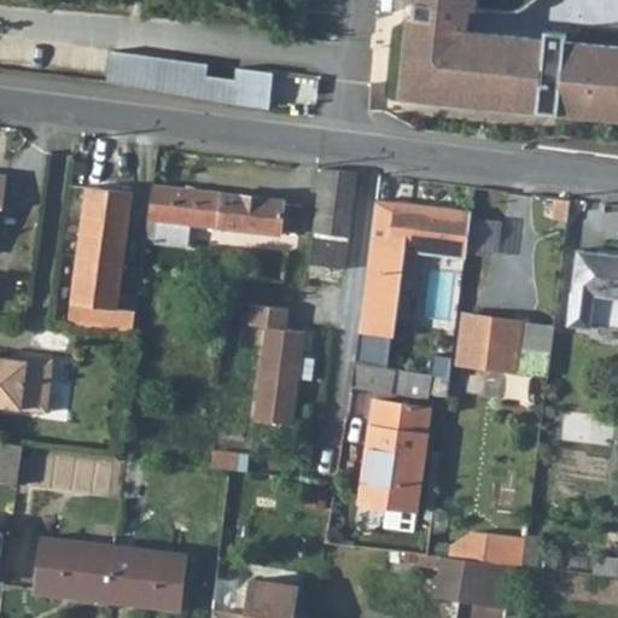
[(617,47),(566,41),(567,33),(544,30),(543,39),(466,29),(470,6),(507,12),(516,10),(522,9),(528,6),(536,1),(537,0),(409,0),(410,1),(414,1),(413,17),(409,16),(400,97),(538,110),(540,106),(558,109),(557,112),(617,118),(617,47)]
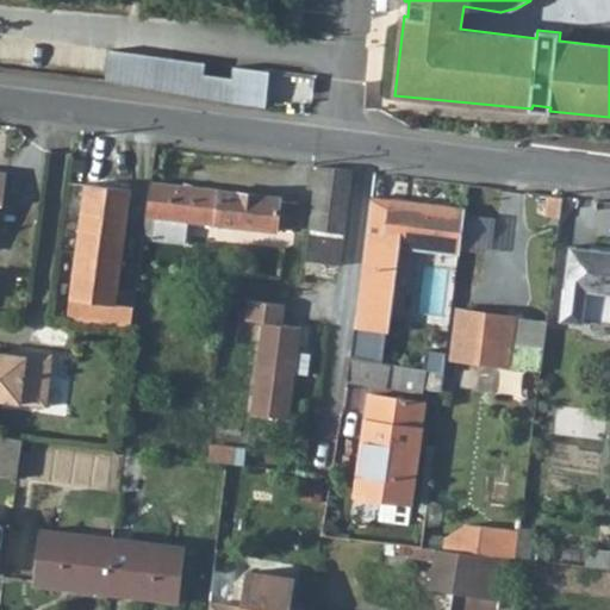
[(205,63),(110,50),(106,80),(200,95),(230,100),(232,78),(204,73),(205,63)]
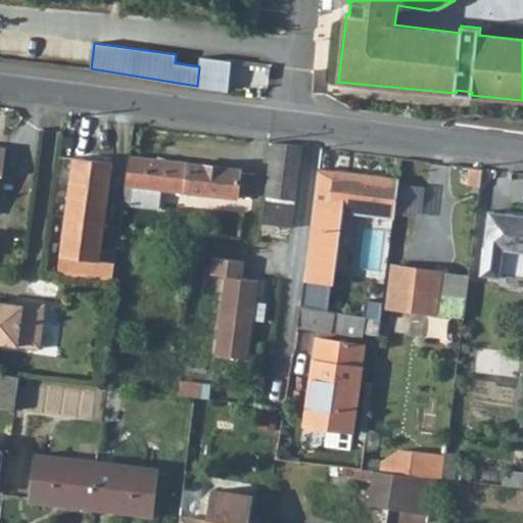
[(232,61),(200,57),(199,66),(197,86),(229,91),(232,61)]
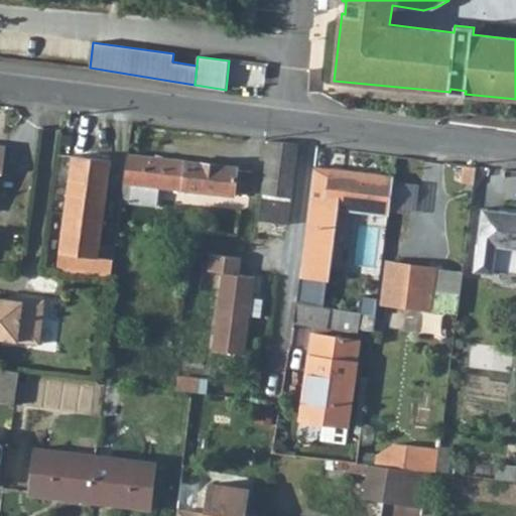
[(266,138),(261,196),(291,200),(293,185),(297,142),(266,138)]
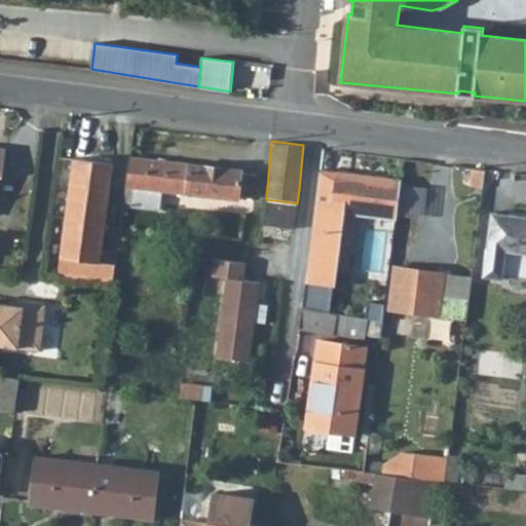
[(127,165),(123,201),(159,204),(161,190),(189,193),(192,164),(129,156),(127,165)]
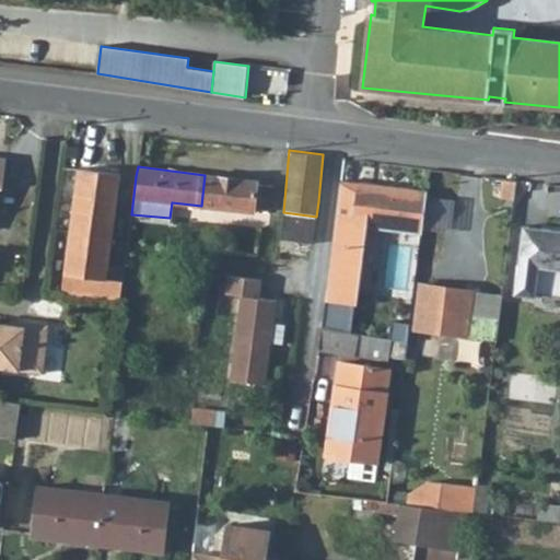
[(78,168),(60,293),(118,302),(121,281),(106,280),(120,175),(78,168)]
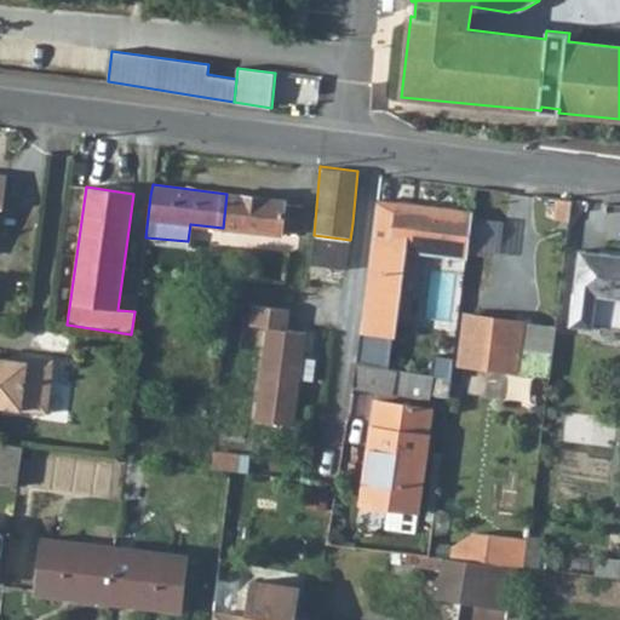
[(227,194),(223,228),(280,235),(280,231),(299,234),(302,208),(282,205),(282,200),(227,194)]
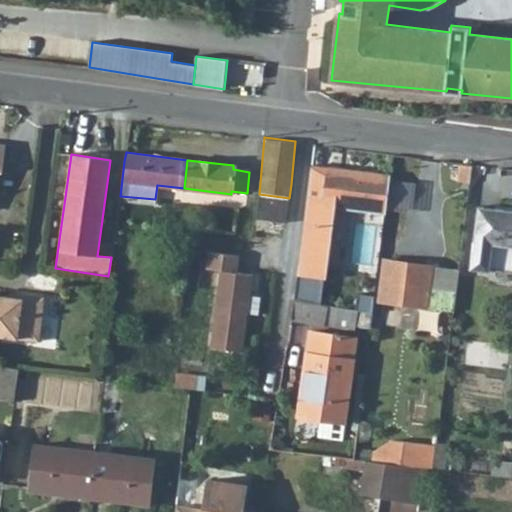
[(390,174),(310,164),(292,301),(321,306),(336,205),(385,212),(390,174)]
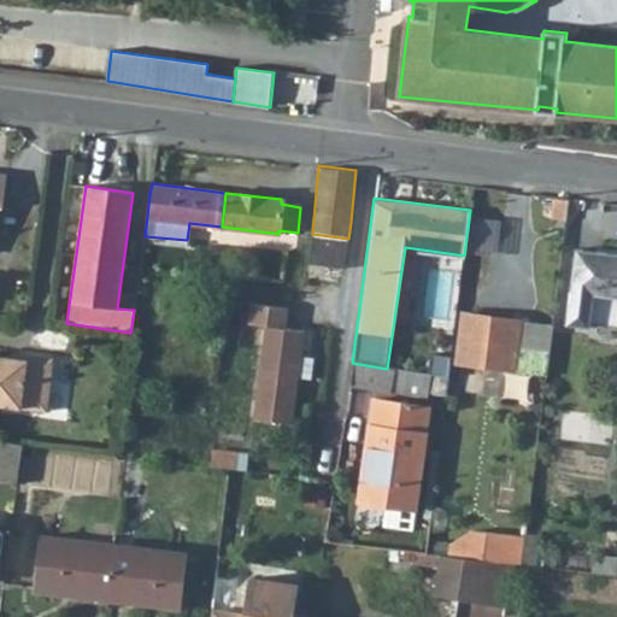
[(312,234),(307,263),(344,269),(348,239),(312,234)]
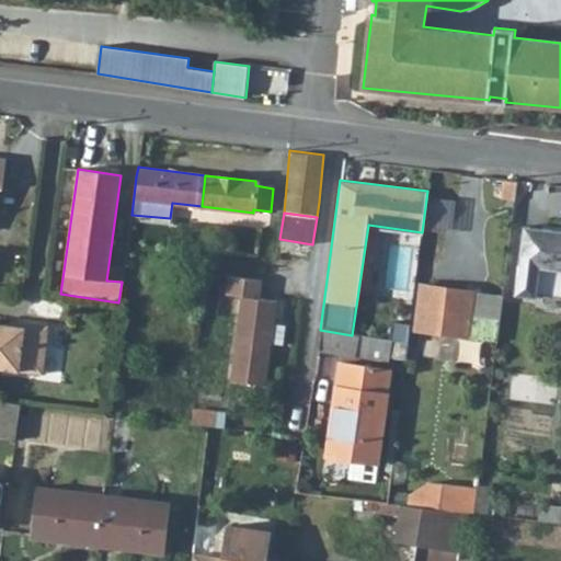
[(560,230),(524,226),(515,294),(534,296),(534,293),(560,296),(560,230)]
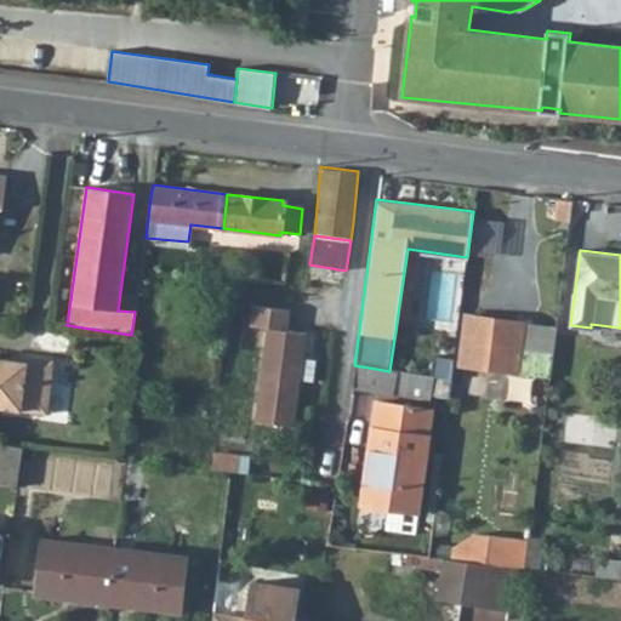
[(267,330),(252,422),(291,428),(298,382),(311,385),(315,362),(300,358),(305,334),(286,331),(290,312),(254,306),(250,326),(267,330)]
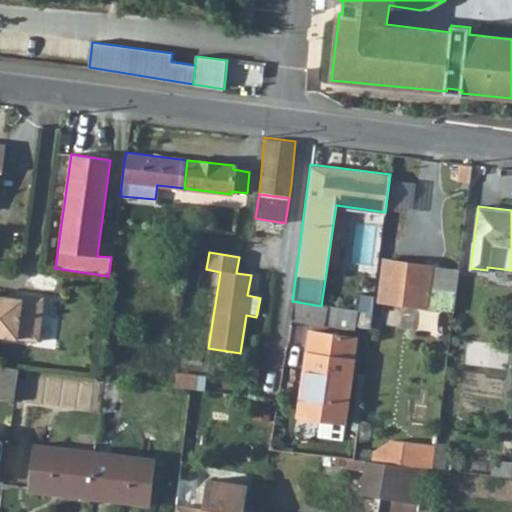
[(377,301),(453,310),(459,267),(383,258),(377,301)]
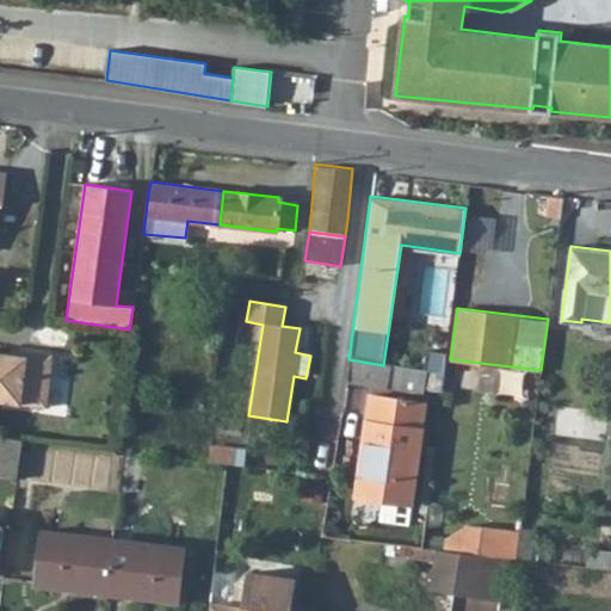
[(0,399),(45,405),(53,355),(25,351),(24,355),(0,351),(0,399)]
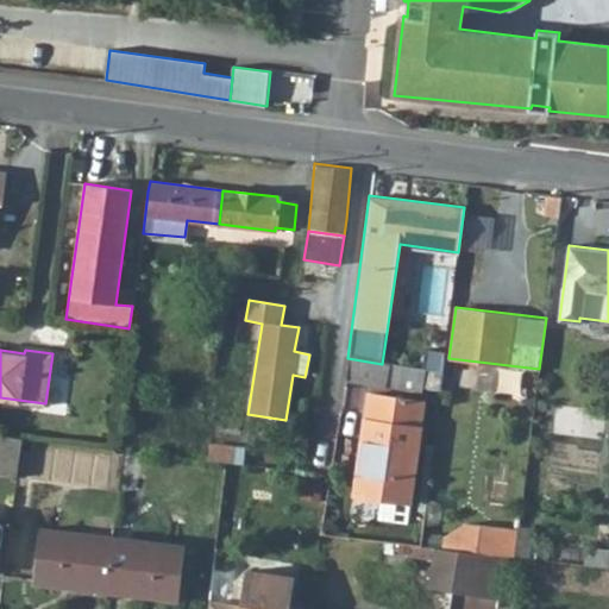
[(446,352),(426,350),(424,369),(444,372),(446,352)]
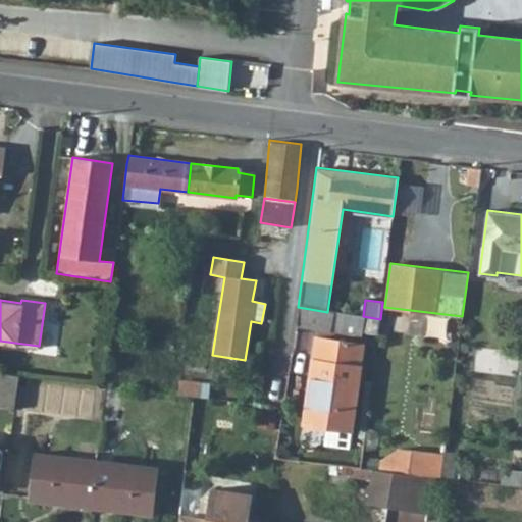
[(298,307),(296,321),(317,325),(319,311),(298,307)]
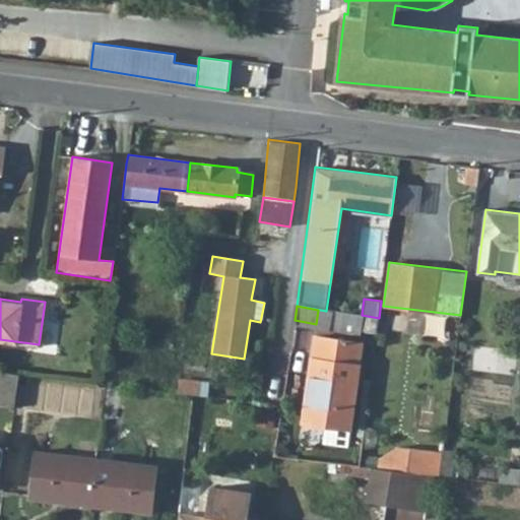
[(314,334),(302,423),(347,429),(361,341),(314,334)]
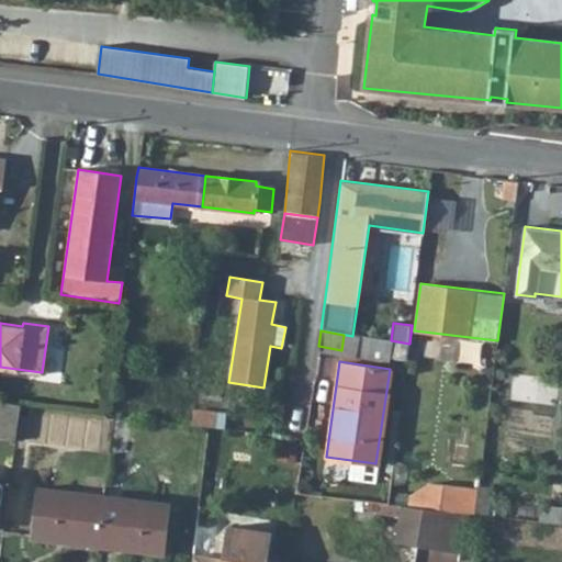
[(0,401),(0,436),(15,438),(20,403),(0,401)]
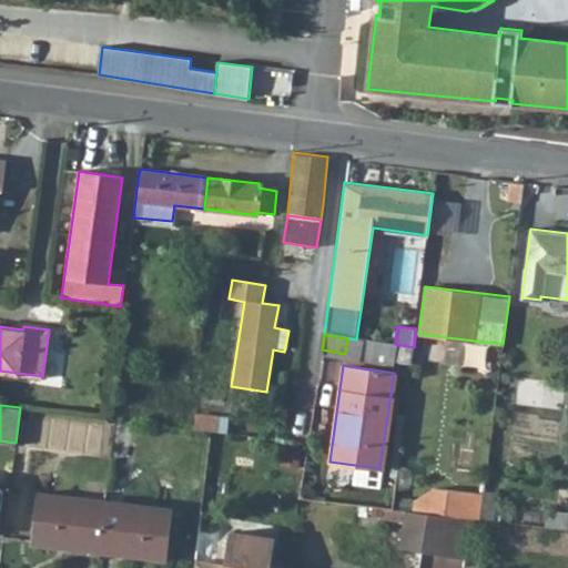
[(196,416),(194,430),(215,434),(217,418),(196,416)]
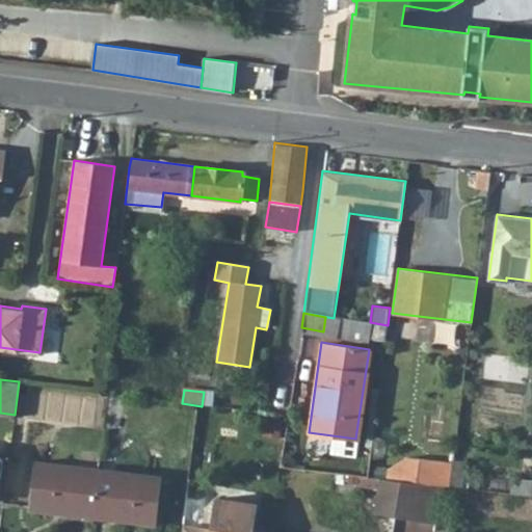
[(391,470),(390,480),(404,481),(444,485),(451,486),(453,463),(414,457),(391,470)]
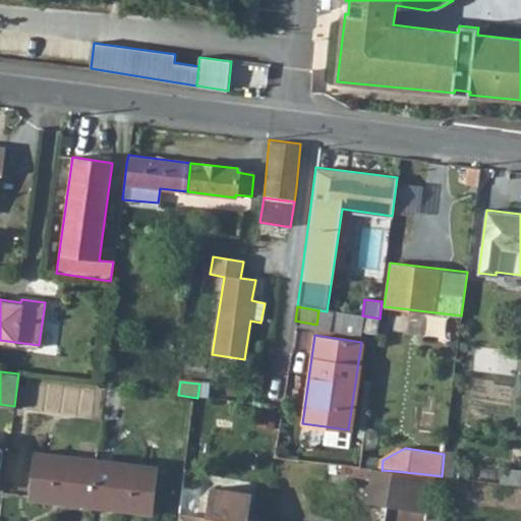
[(444,454),(442,476),(454,478),(457,452),(445,450),(444,454)]
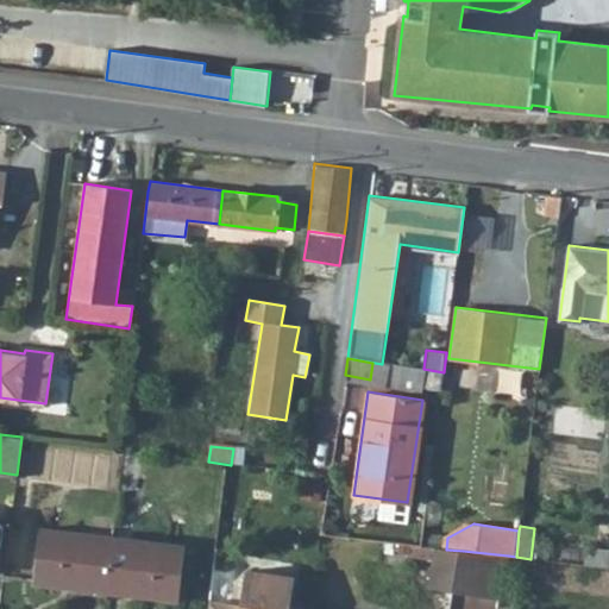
[(36,584),(106,594),(112,539),(42,529),(36,584)]
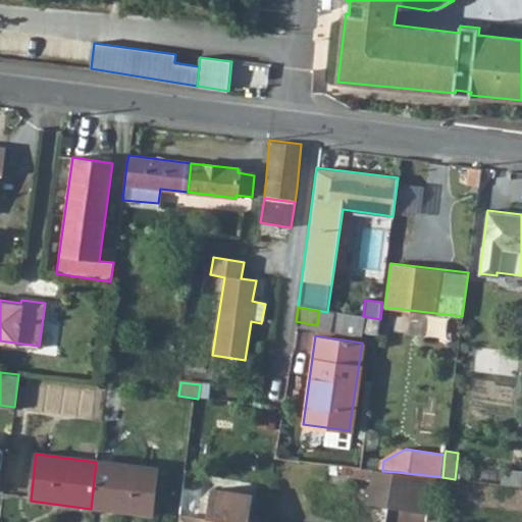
[(96,462),(91,509),(151,516),(156,469),(96,462)]
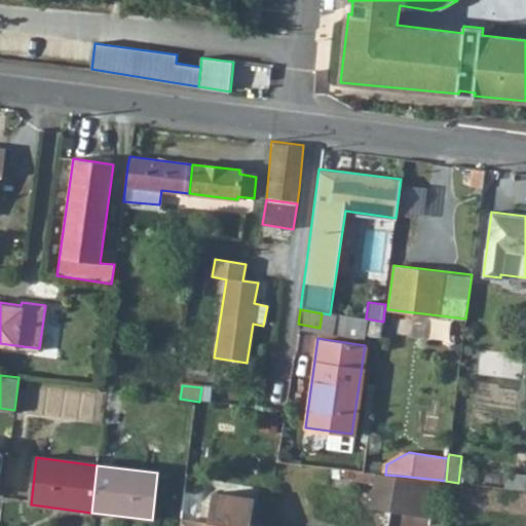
[(378,474),(372,512),(392,514),(400,476),(385,475),(378,474)]
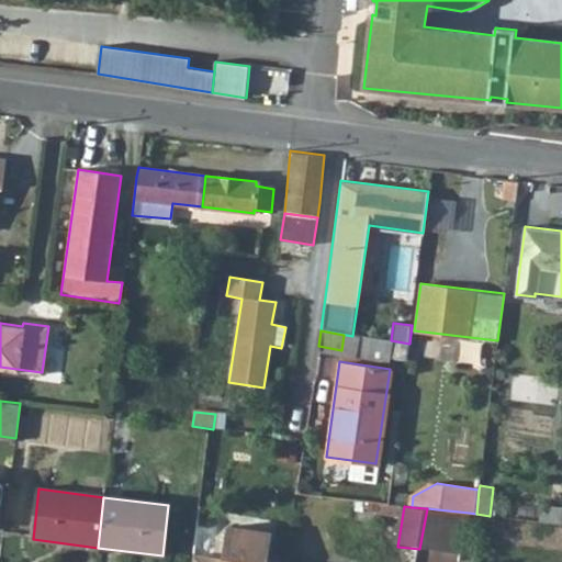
[(427,508),(419,549),(464,555),(469,513),(427,508)]
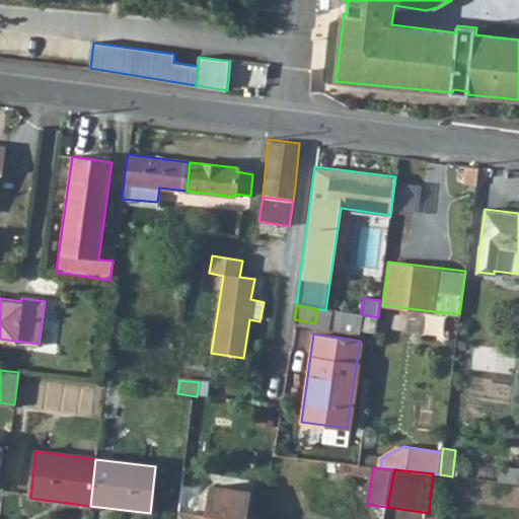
[(205,518),(178,515),(177,518),(246,518),(249,493),(209,488),(205,518)]
